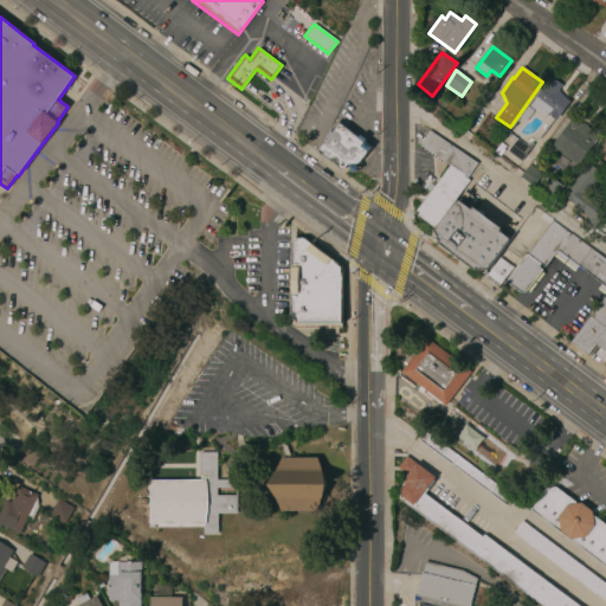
[(556,120),(548,114),(545,118),(529,107),(535,100),(534,98),(550,77),(561,86),(558,91),(561,95),(561,96),(571,103),(556,120)]
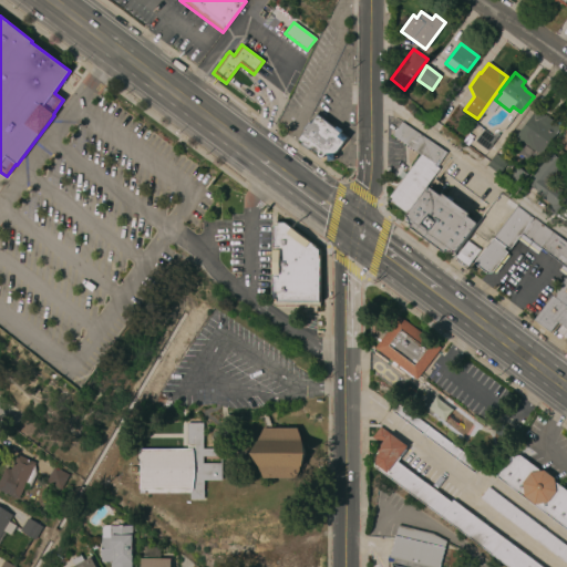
[(540,155),(522,142),(519,144),(513,140),(535,110),(542,114),(540,114),(559,129),(557,131),(558,131),(540,155)]
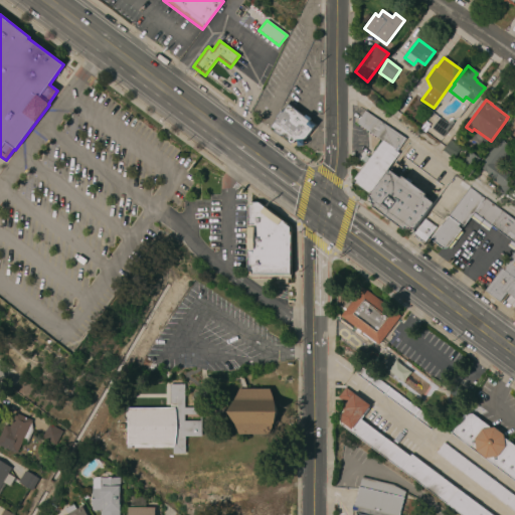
[(287,137),(286,138),(282,135),(281,136),(274,131),(276,130),(272,127),(278,119),(277,118),(281,112),(282,112),(288,105),(304,117),(306,115),(311,119),(309,121),(315,125),(305,139),(303,139),(304,145),(298,146),(297,140),(295,140),(294,142),(293,143),(292,143),(290,143),(290,142),(289,141),(289,139),(287,137)]
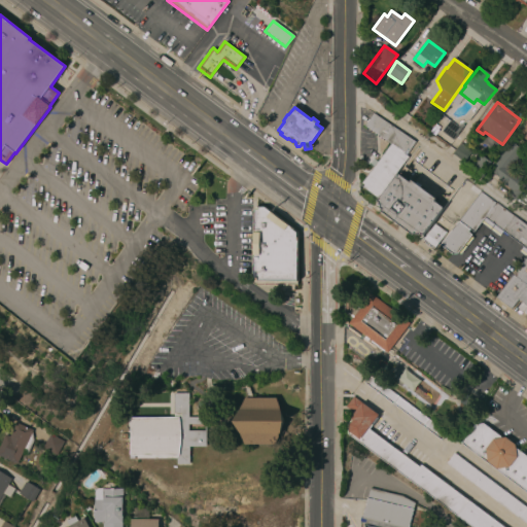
[(408,153),(406,151),(403,154),(408,157),(378,199),(363,187),(364,185),(362,183),(390,145),(364,127),(374,113),(415,143),(408,153)]
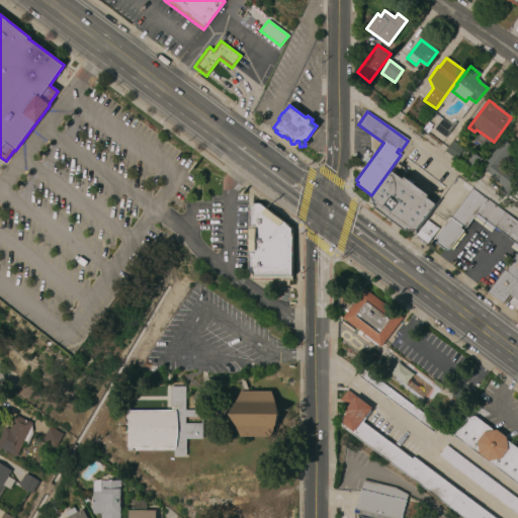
[(517,117),(508,132),(517,139),(517,117)]
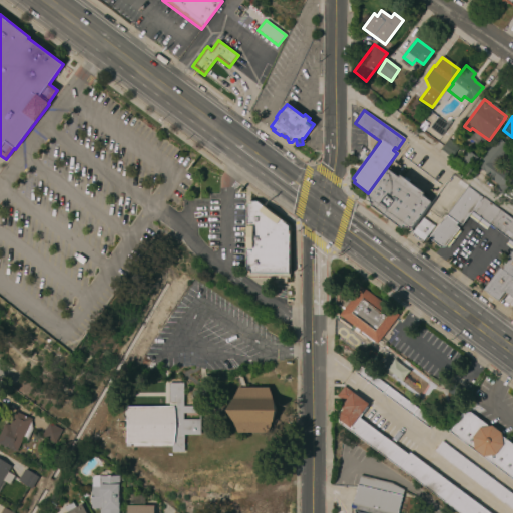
[(445,122),(450,120),(452,122),(441,136),(430,128),(438,117),(445,122)]
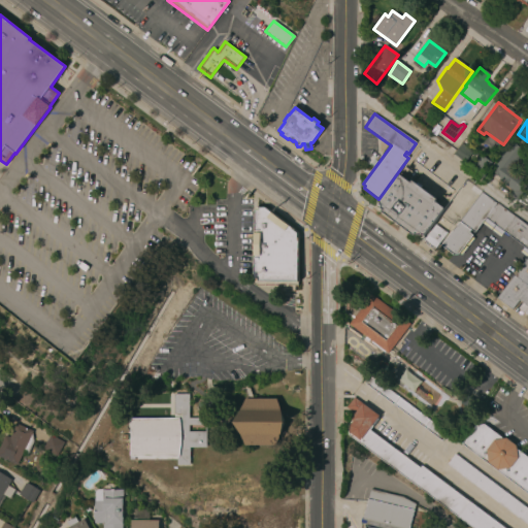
[(516,163),(515,163),(510,168),(526,180),(515,193),(499,180),(500,179),(490,171),(513,143),(523,152),(518,159),(519,159),(516,163)]
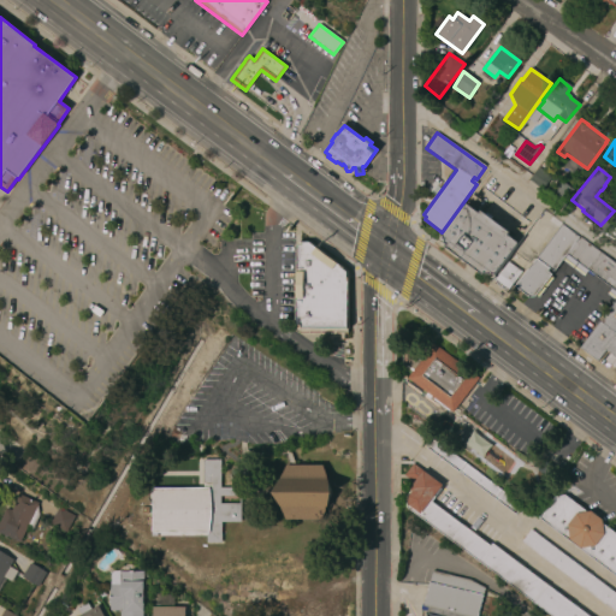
[(539,191),(528,183),(538,171),(549,179),(539,191)]
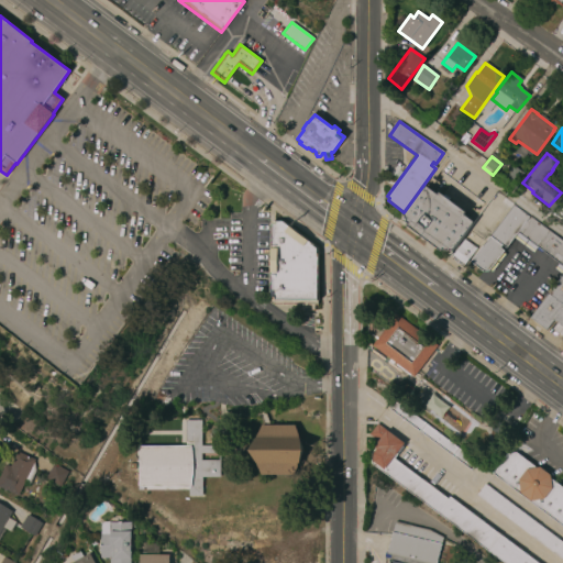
[(523,175),(514,187),(500,177),(504,173),(505,174),(511,165),(523,175)]
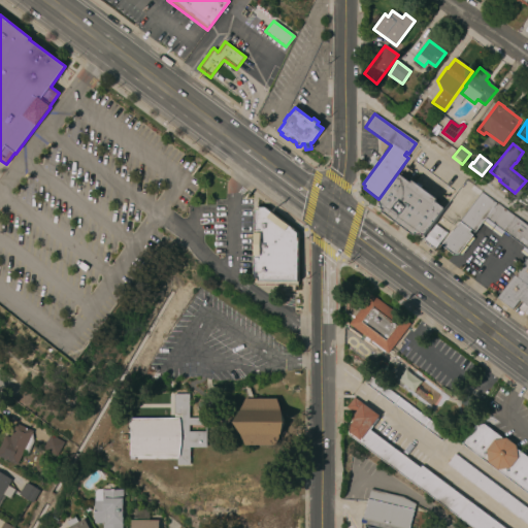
[(409,183),(411,180),(436,199),(434,201),(443,208),(422,237),(419,234),(418,235),(415,234),(414,236),(382,211),(384,209),(381,207),(382,206),(377,203),(399,174),(409,183)]
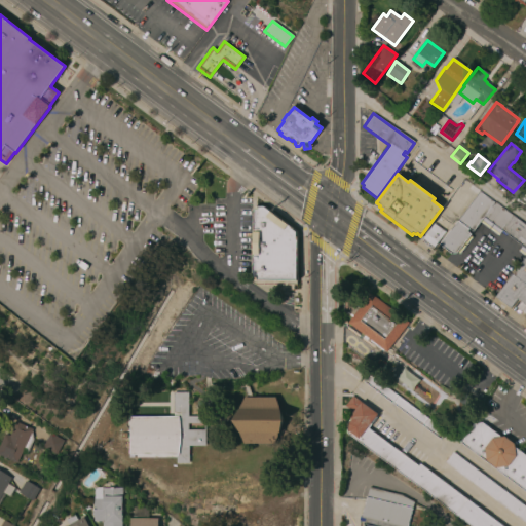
[(494,202),(525,226),(525,253),(524,256),(518,251),(522,246),(501,230),(497,236),(479,222),(473,232),(468,229),(466,231),(471,234),(470,235),(472,237),(458,254),(456,253),(451,254),(439,245),(479,191),(494,202)]
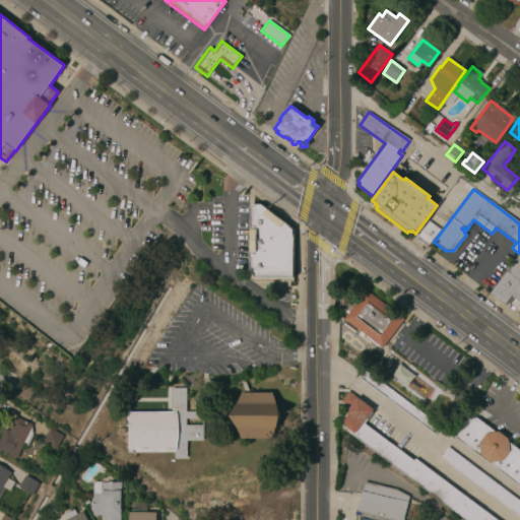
[(293,248),(294,230),(261,205),(249,205),(249,247),(293,248)]
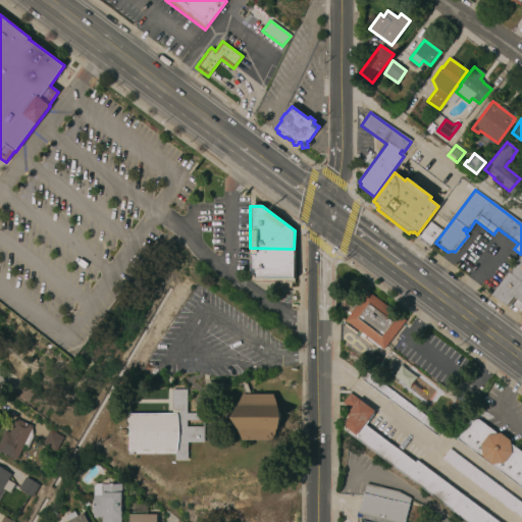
[(430,246),(423,244),(419,238),(430,222),(441,231),(430,246)]
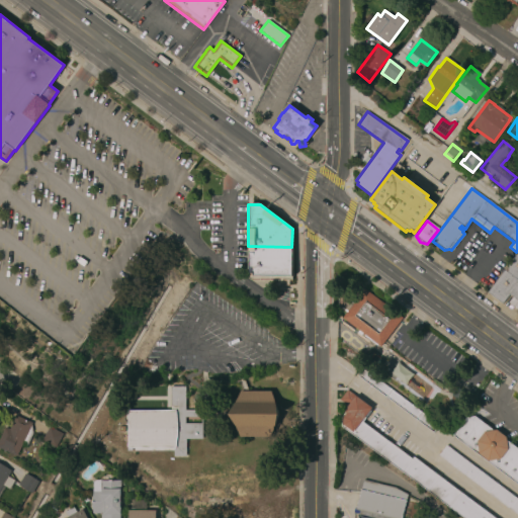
[(248,246),(291,247),(292,277),(248,276),(248,246)]
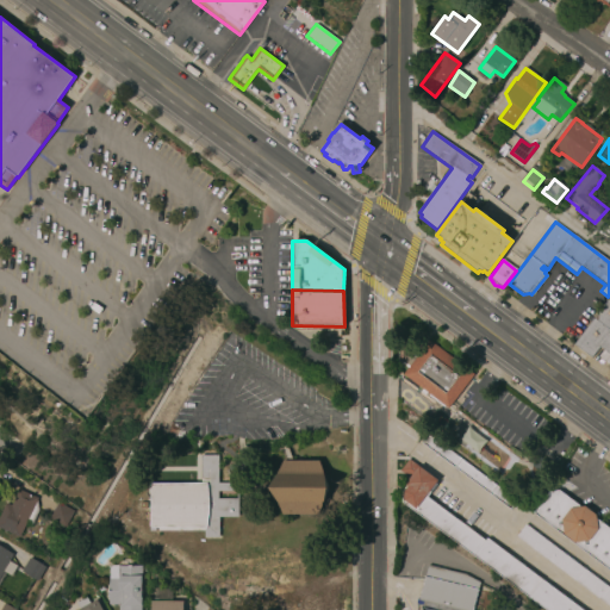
[(609,298),(574,346),(591,359),(601,347),(609,353),(609,298)]
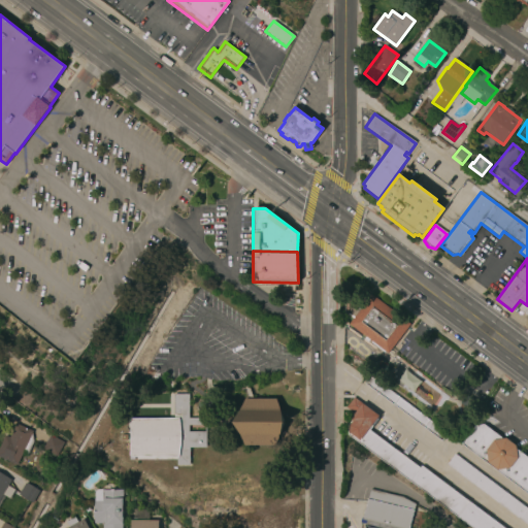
[(388,354),(350,325),(371,295),(410,325),(388,354)]
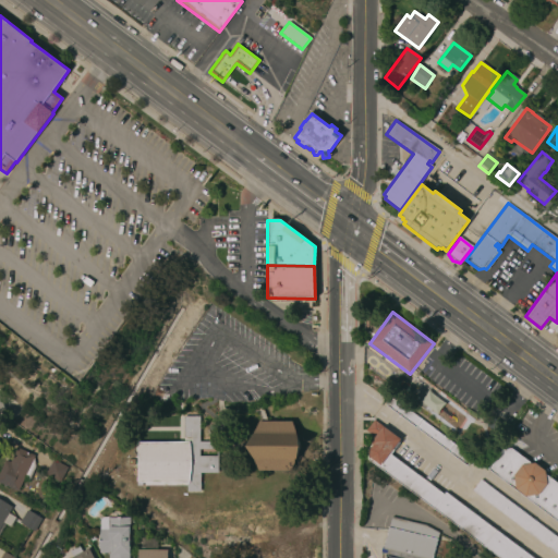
[(421,390),(413,403),(435,416),(443,402),(421,390)]
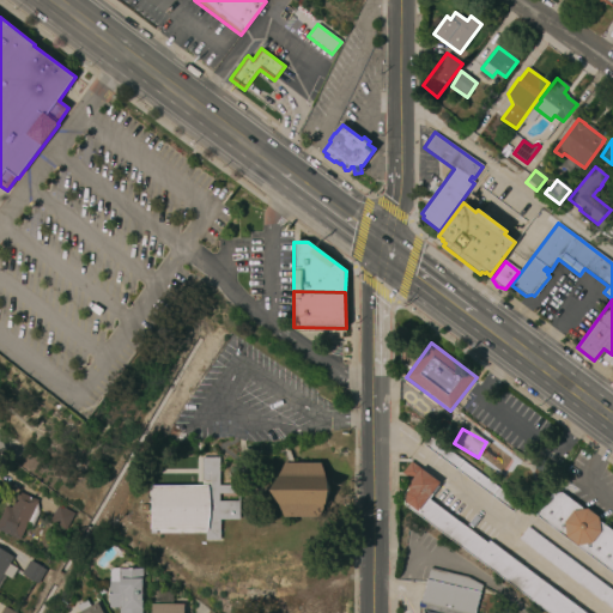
[(517,511),(515,509),(513,513),(424,445),(430,437),(521,505),(517,511)]
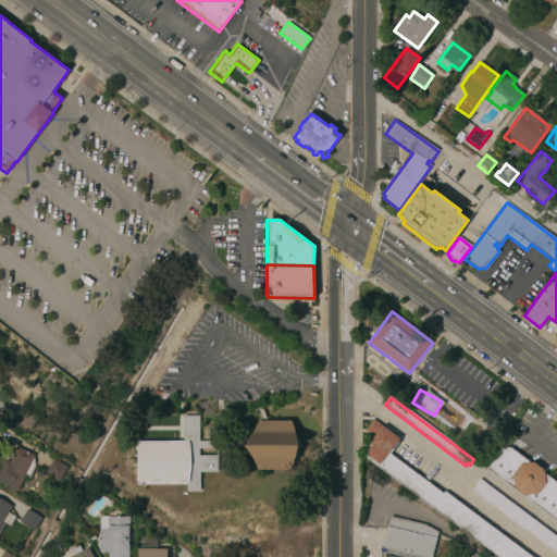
[(218,449),(200,449),(200,456),(218,456),(218,473),(200,473),(200,491),(187,491),(187,485),(146,485),(146,483),(138,483),(138,442),(185,442),(185,417),(200,417),(200,442),(218,442),(218,449)]
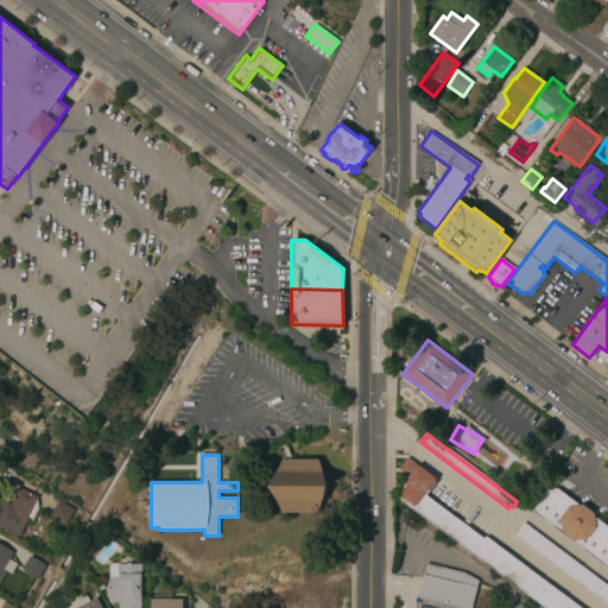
[(544,474),(531,464),(537,455),(550,464),(544,474)]
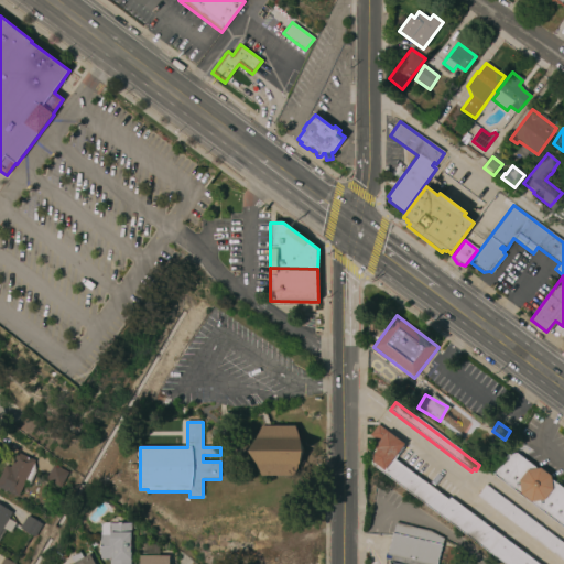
[(448,500),(451,499),(537,563),(503,563),(372,465),(372,454),(377,449),(375,447),(379,443),(370,436),(378,425),(404,445),(403,446),(405,447),(396,461),(448,500)]
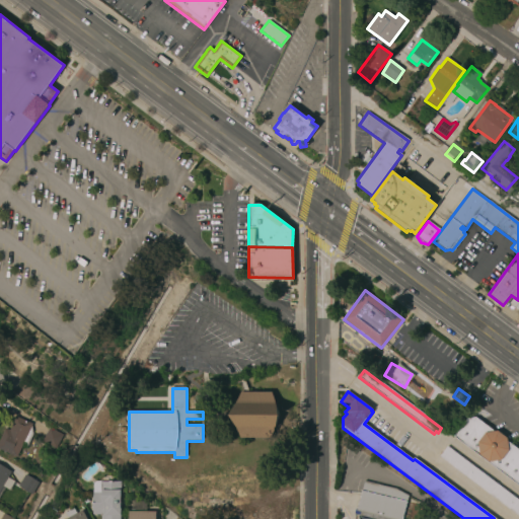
[(272,439),(240,439),(231,415),(241,392),(272,392),(281,416),(272,439)]
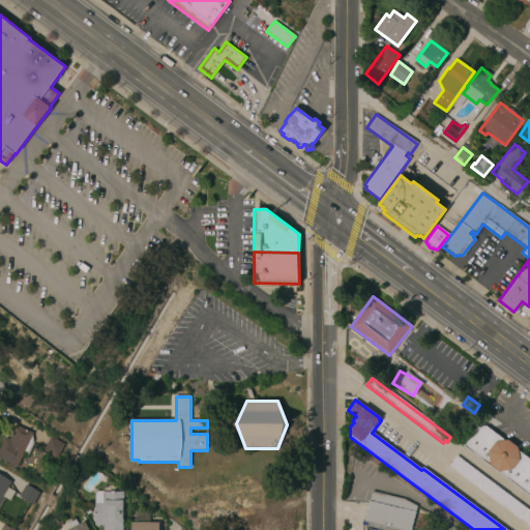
[(28,454),(24,452),(18,467),(0,459),(0,448),(5,437),(9,439),(16,425),(33,433),(32,435),(32,436),(33,443),(28,454)]
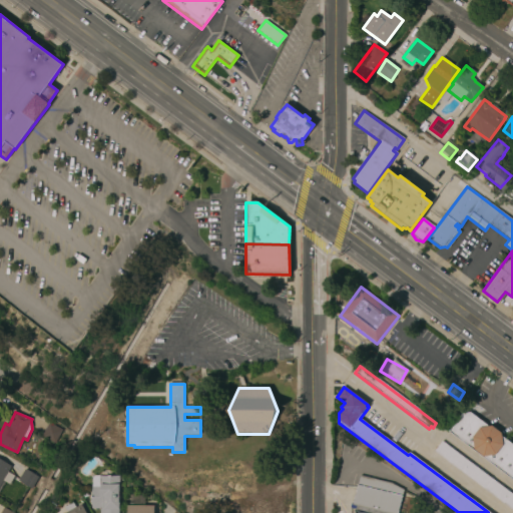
[(488,427),(493,427),(501,433),(502,437),(512,445),(512,480),(449,432),(462,414),(470,413),(488,427)]
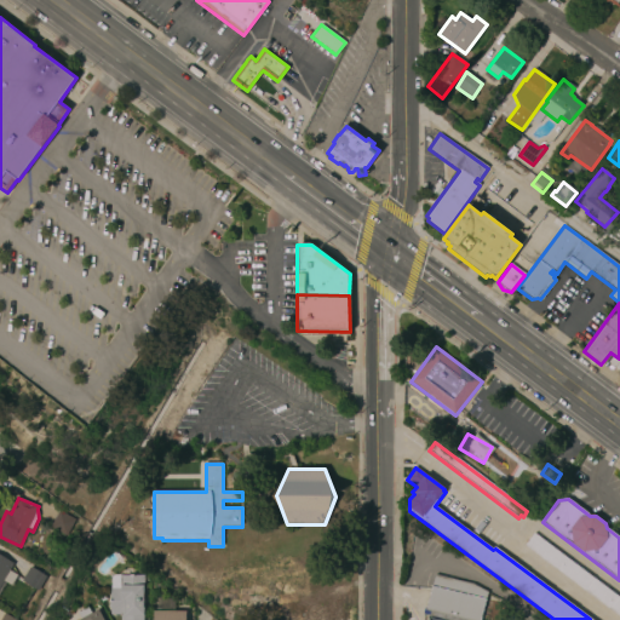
[(59,511),(75,520),(67,535),(50,527),(59,511)]
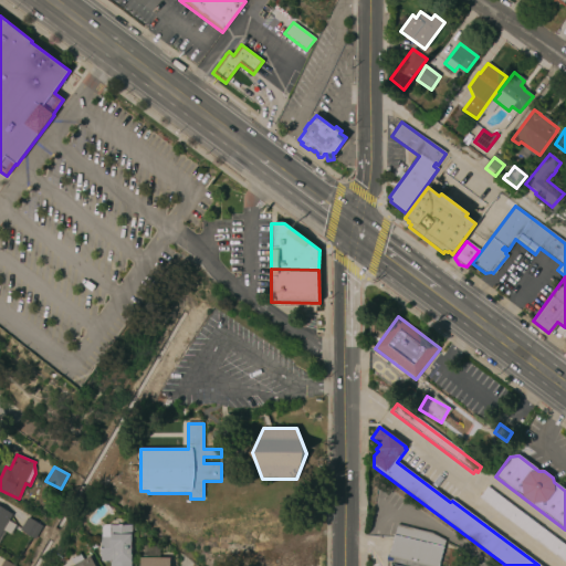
[(565,562),(480,498),(488,488),(565,546),(565,562)]
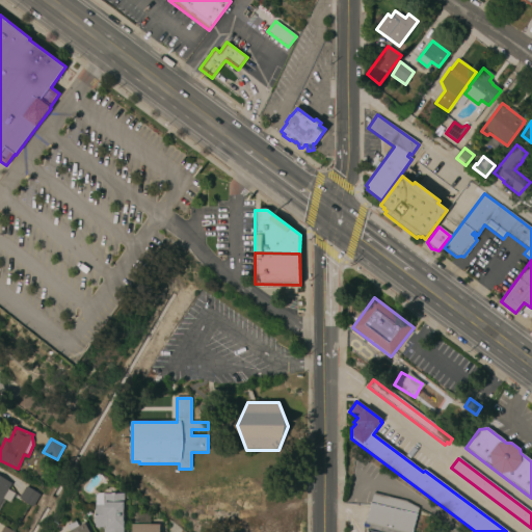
[(8,489),(16,494),(10,503),(5,500),(0,508),(0,476),(11,483),(8,489)]
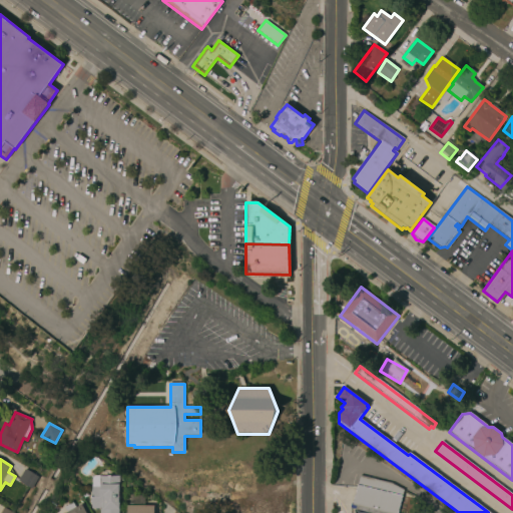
[(31,489),(18,481),(18,480),(24,469),(38,477),(31,489)]
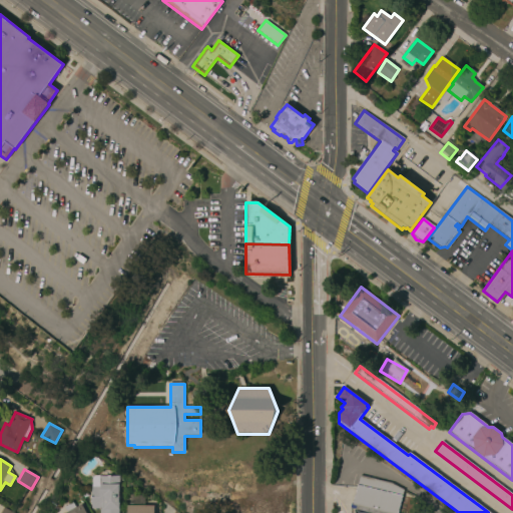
[(99,512),(99,508),(91,508),(91,479),(94,476),(99,476),(118,476),(118,502),(119,502),(119,509),(118,509),(118,512),(99,512)]
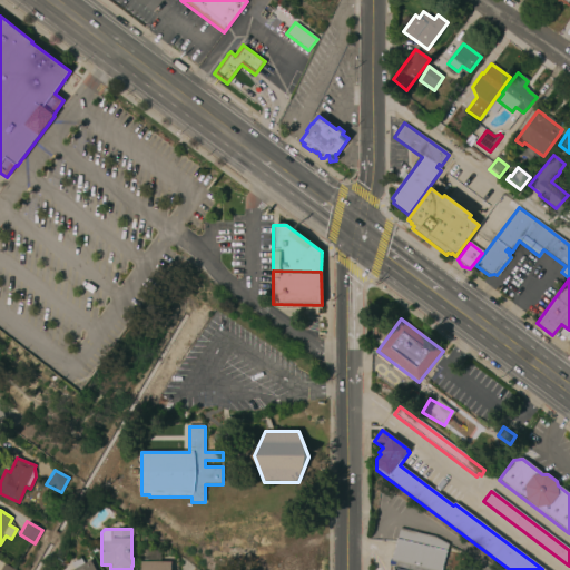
[(409,569),(395,567),(396,562),(392,562),(400,529),(449,541),(442,569),(409,569)]
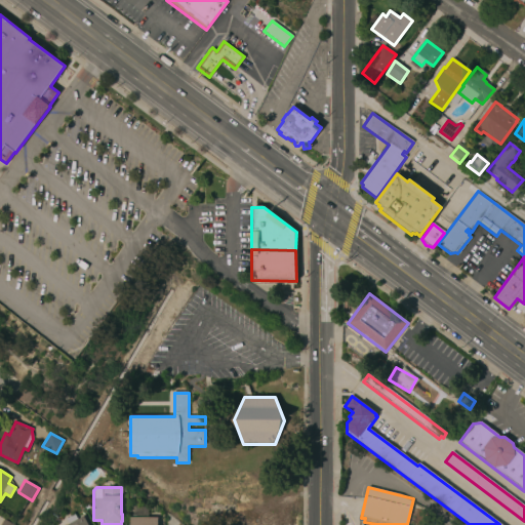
[(157,518),(157,524),(129,524),(130,517),(132,517),(132,505),(148,508),(148,517),(157,518)]
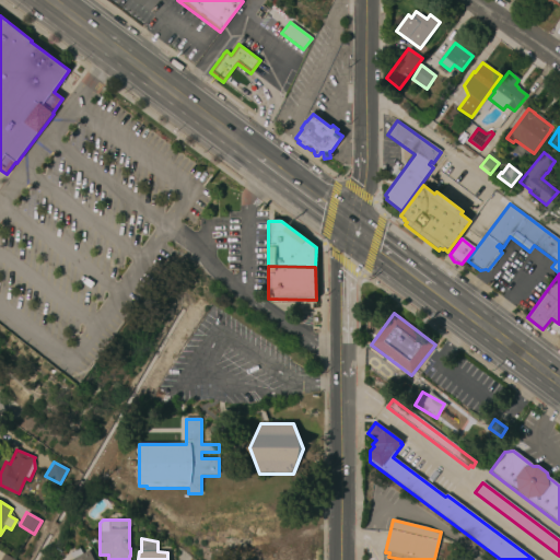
[(79,548),(82,553),(90,550),(94,559),(72,559),(73,559),(70,552),(79,548)]
